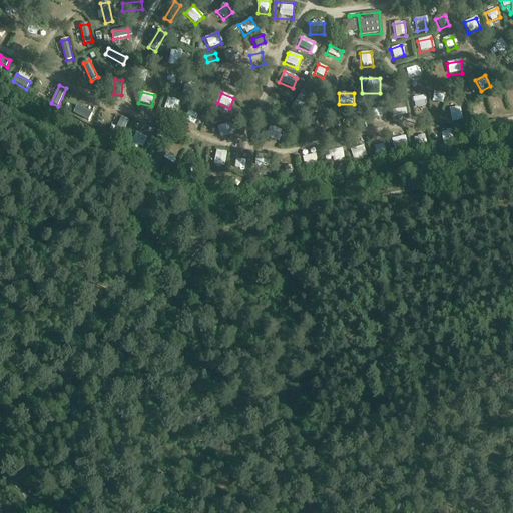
[(489,97),(493,111),(502,108),(498,95),(489,97)]
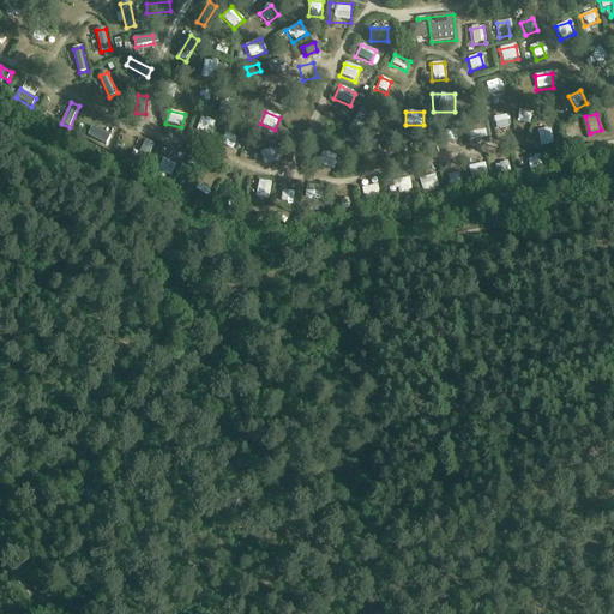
[(214,133),(214,121),(198,120),(198,132),(214,133)]
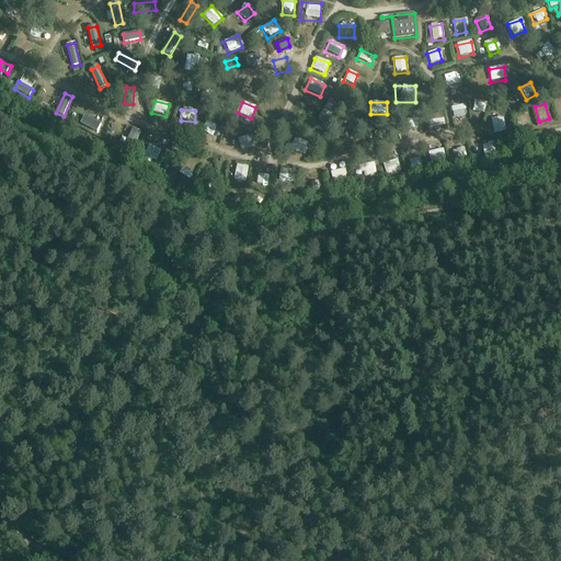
[(518,127),(528,123),(524,113),(514,117),(518,127)]
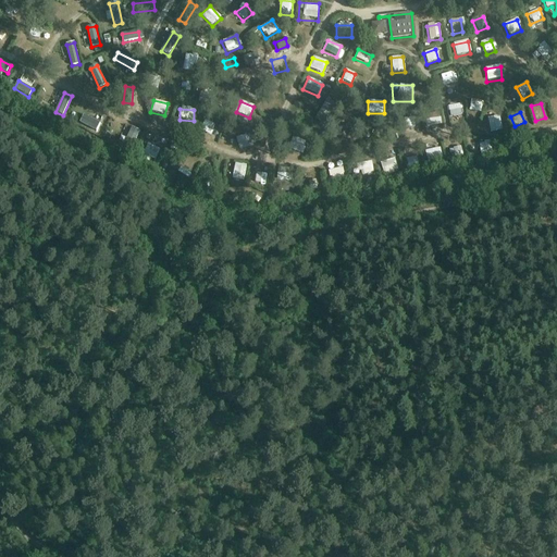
[(84,115),(81,123),(97,131),(100,123),(84,115)]
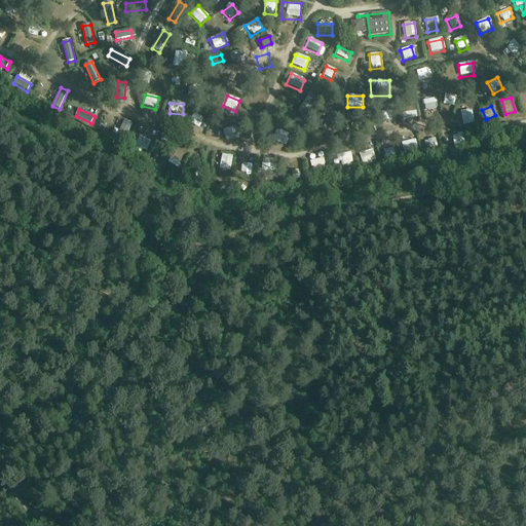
[(460,112),(462,124),(473,122),(471,110),(460,112)]
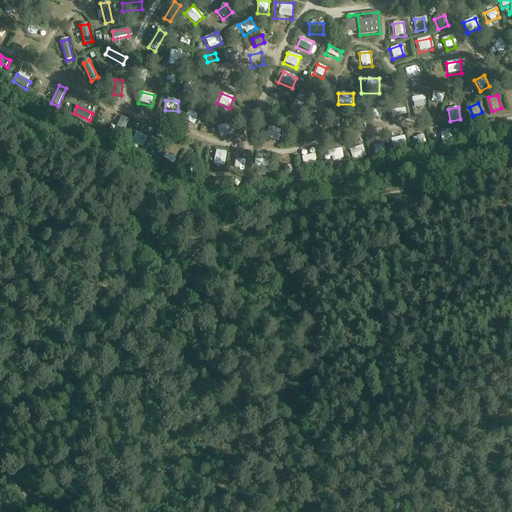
[(383,109),(374,109),(375,118),(383,118),(383,109)]
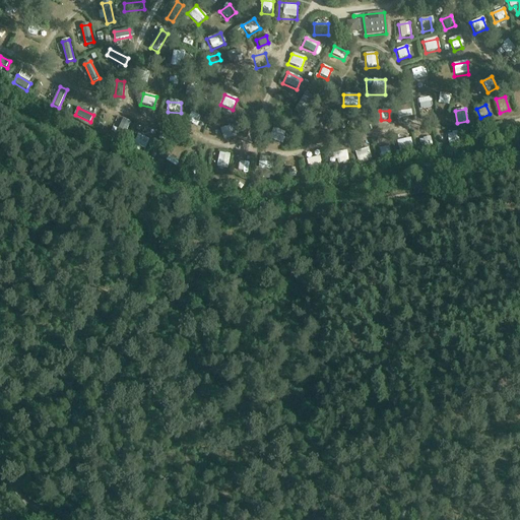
[(191,112),(186,121),(196,126),(201,117),(191,112)]
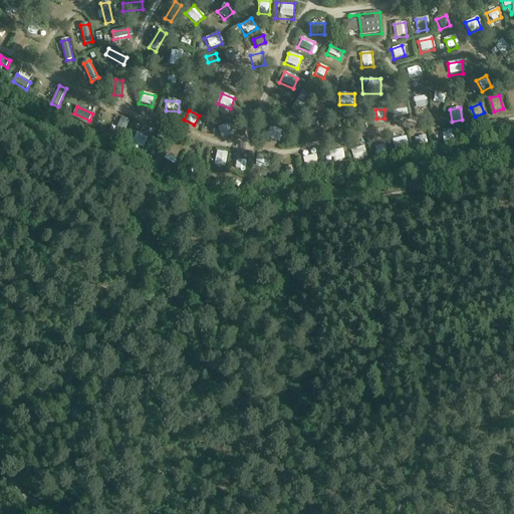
[(122,117),(113,137),(119,140),(130,120),(122,117)]
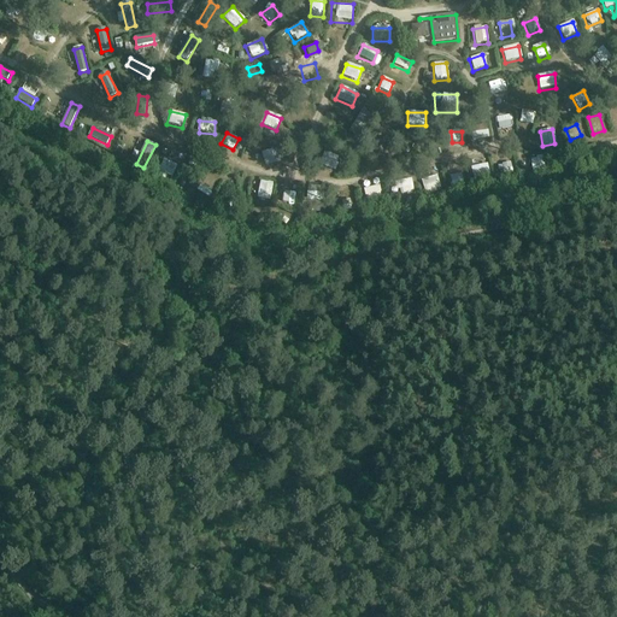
[(264,165),(280,162),(277,148),(260,152),(264,165)]
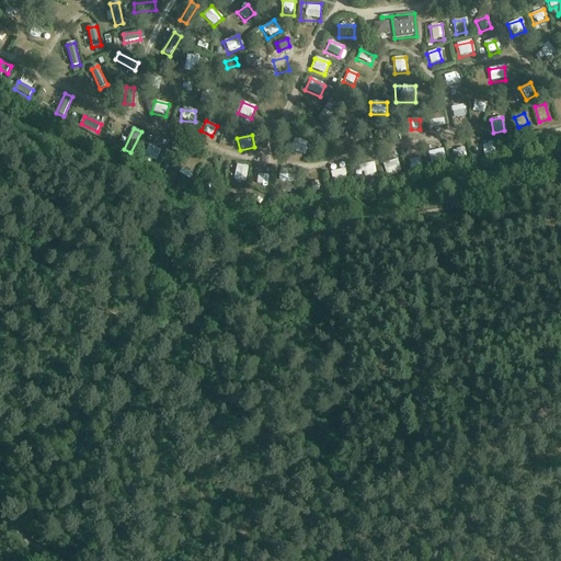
[(307,151),(310,144),(295,138),(290,150),(304,156),(306,151),(307,151)]
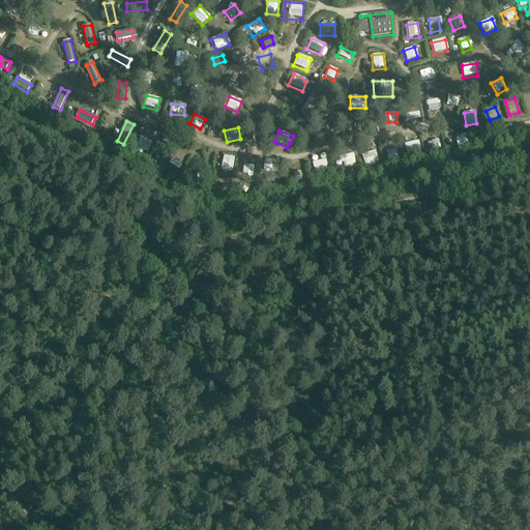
[(148,153),(152,137),(141,134),(137,150),(148,153)]
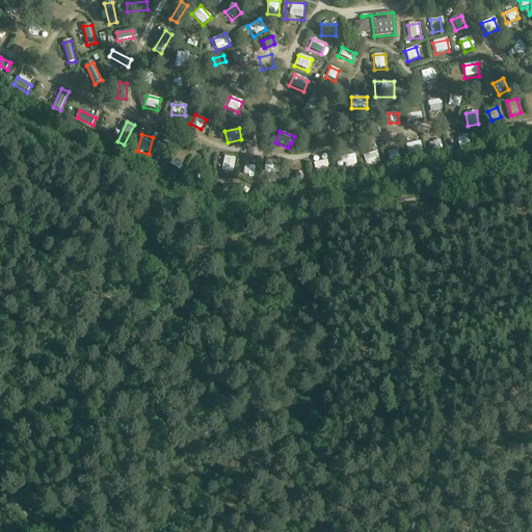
[(468,148),(468,136),(457,136),(457,148),(468,148)]
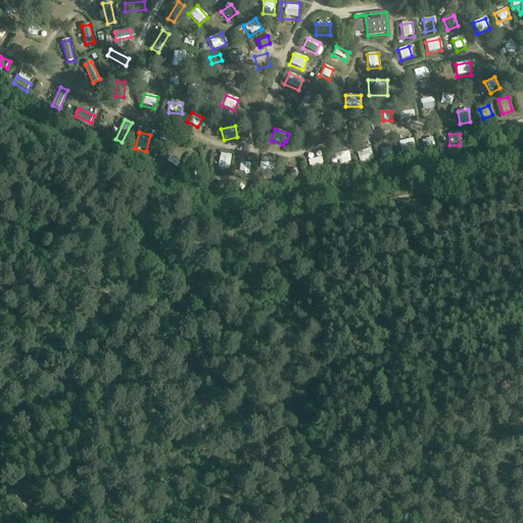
[(435,147),(434,138),(423,139),(424,149),(435,147)]
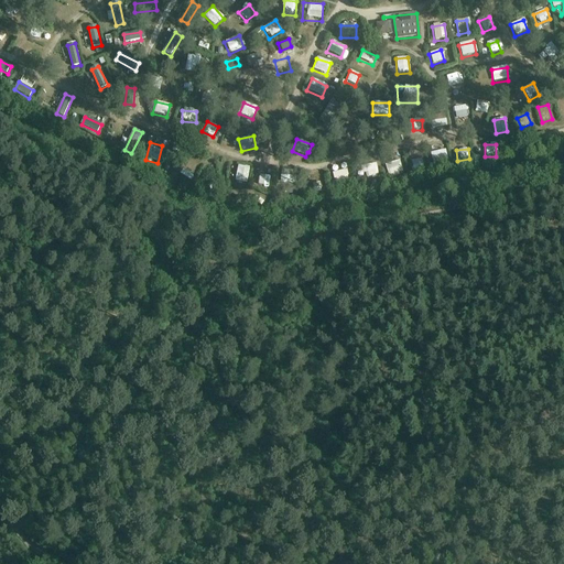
[(432,165),(447,163),(445,151),(431,153),(432,165)]
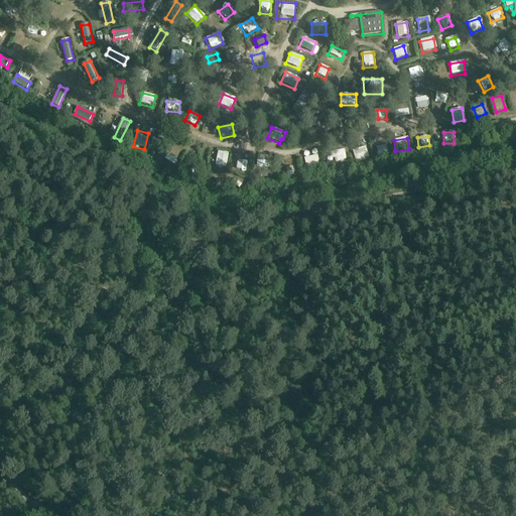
[(353,149),(354,160),(367,160),(366,148),(353,149)]
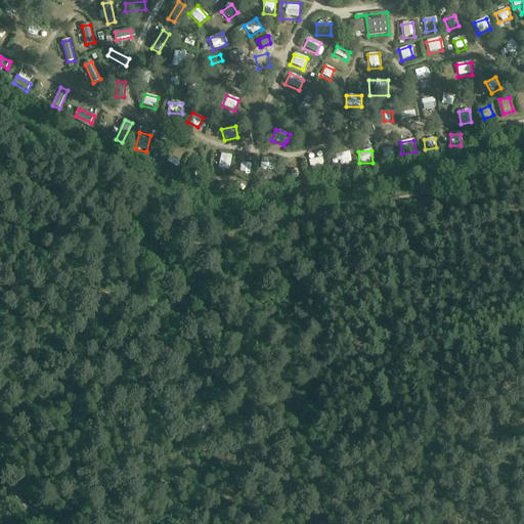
[(229,170),(231,156),(220,154),(218,169),(229,170)]
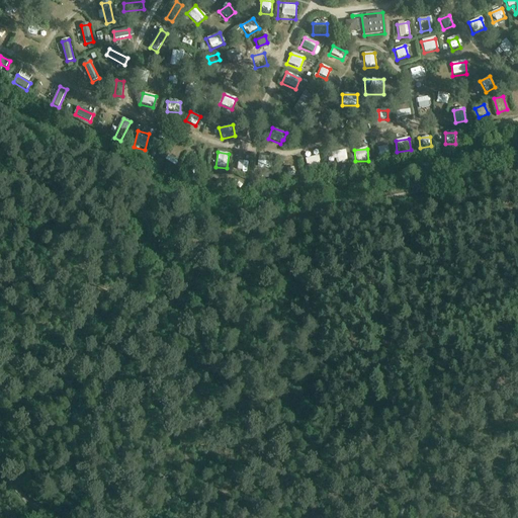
[(334,161),(334,164),(346,164),(346,152),(332,152),(333,161),(334,161)]
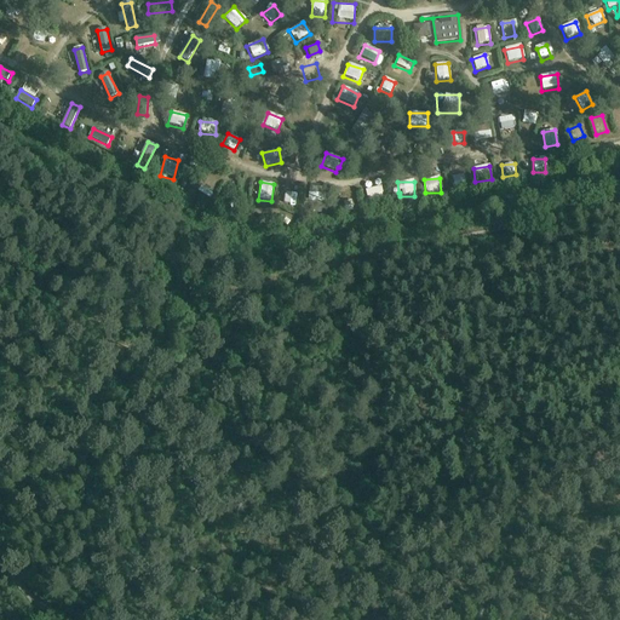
[(200,187),(197,193),(208,199),(212,193),(200,187)]
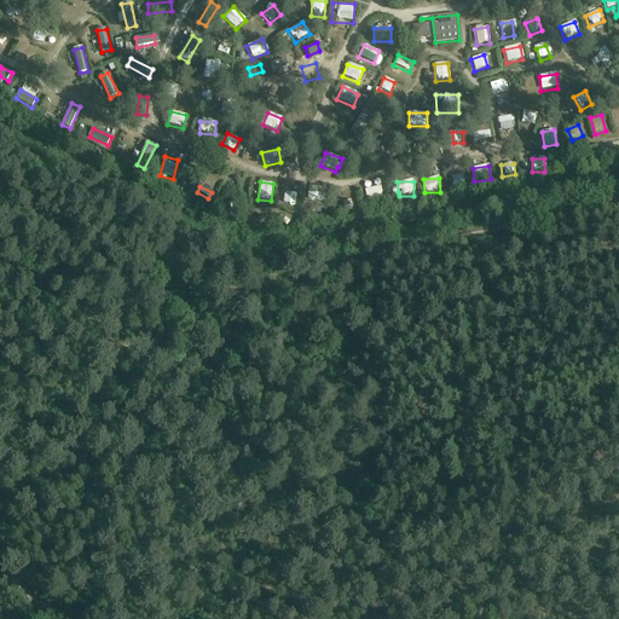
[(307,187),(307,201),(322,202),(322,187),(307,187)]
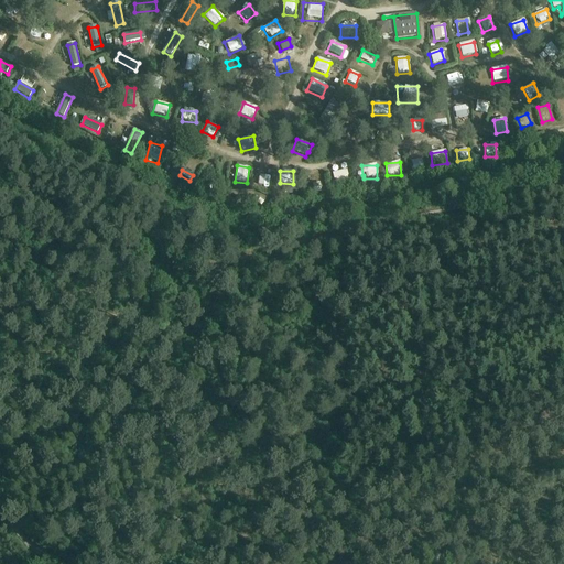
[(334,184),(348,183),(346,171),(332,173),(334,184)]
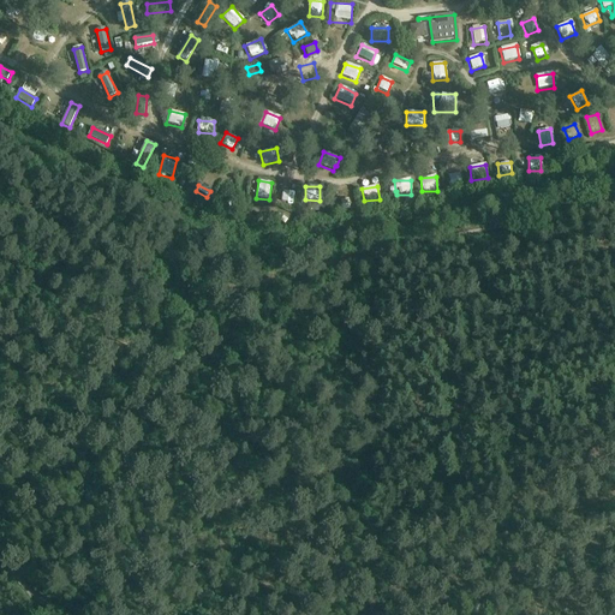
[(292,206),(294,193),(276,190),(274,202),(292,206)]
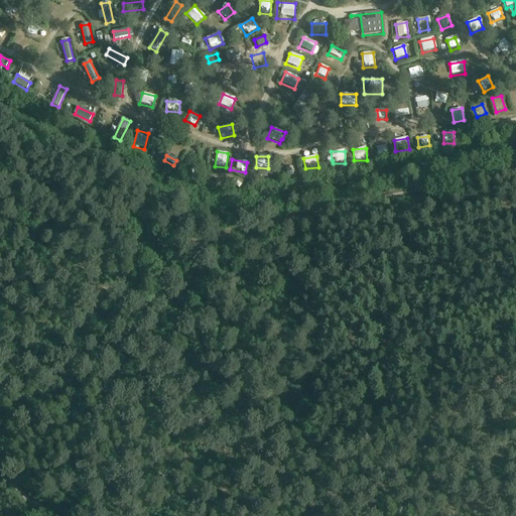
[(292,167),(285,168),(286,177),(293,177),(292,167)]
